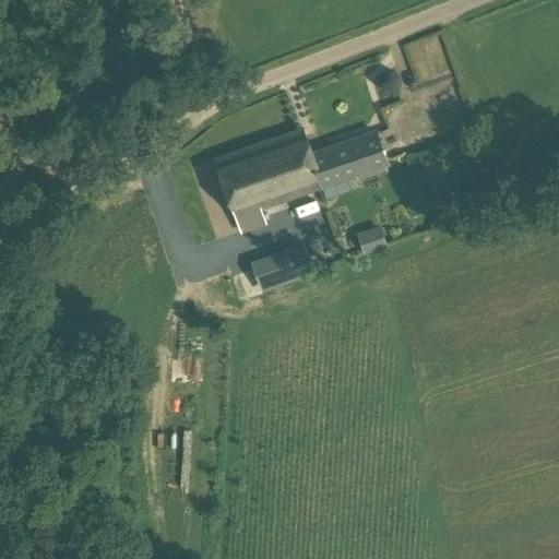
[(358,179),(382,171),(411,162),(406,152),(387,158),(377,132),(311,155),(302,128),(218,158),(244,230),(265,223),(261,207),(356,174),(358,179)]
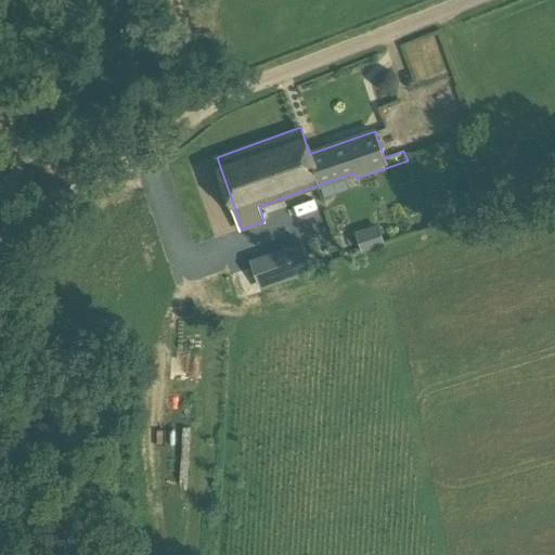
[(377,226),(357,233),(363,250),(384,243),(377,226)]
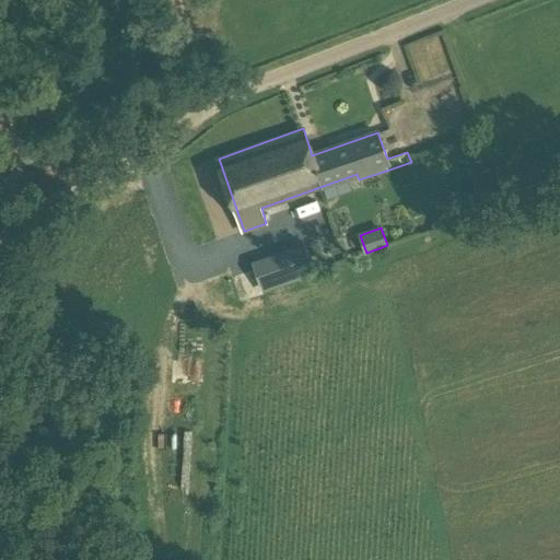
[(237,254),(245,289),(295,278),(288,243),(237,254)]
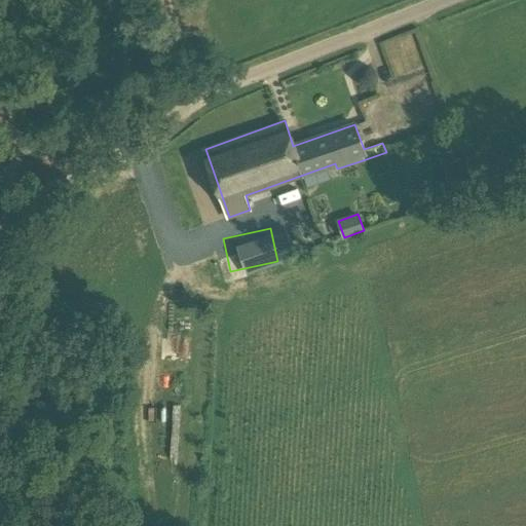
[(193,352),(193,329),(164,329),(163,351),(193,352)]
